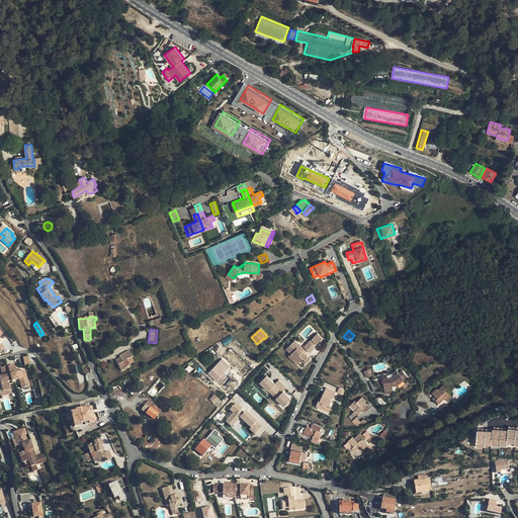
[(322,338),(317,333),(312,339),(317,344),(322,338)]
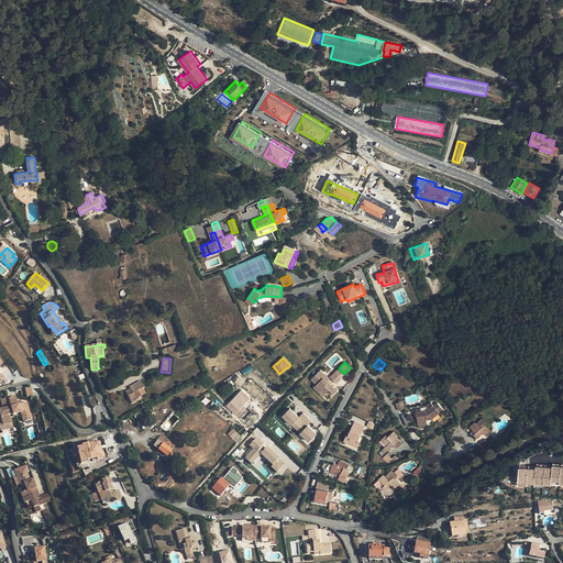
[(320,371),(311,379),(317,385),(313,387),(319,393),(320,390),(324,394),(329,390),(333,395),(337,390),(330,384),(327,382),(328,381),(329,379),(320,371)]
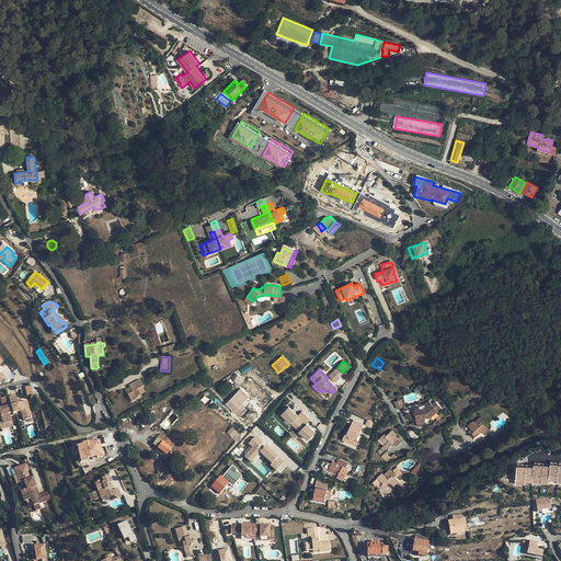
[(334,370),(329,376),(335,382),(341,377),(340,376),(334,370)]
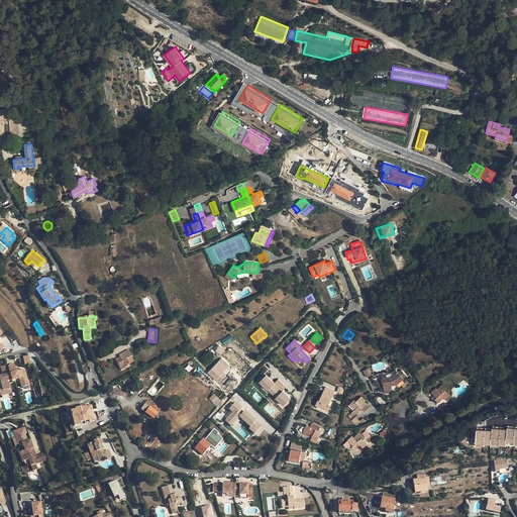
[(218,353),(222,348),(218,343),(213,348),(218,353)]
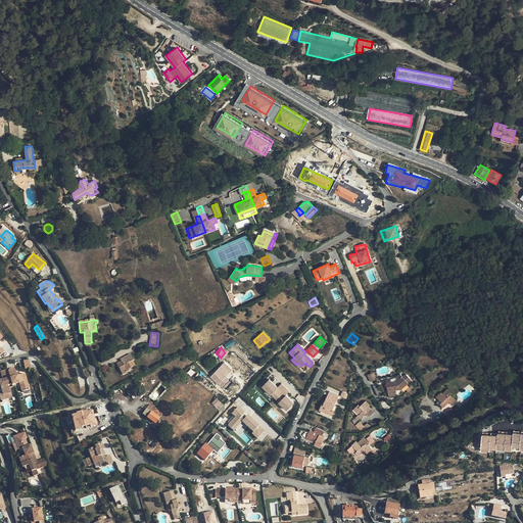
[(123,375),(131,370),(131,369),(135,367),(132,362),(134,361),(131,353),(121,360),(122,362),(116,364),(123,375)]
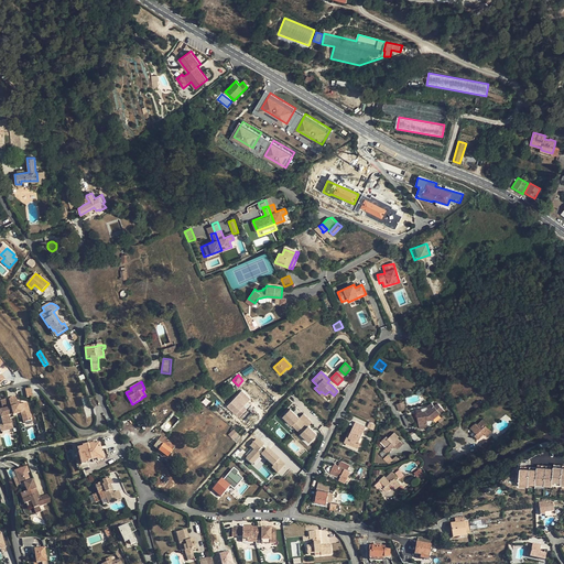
[(242,391),(227,407),(235,414),(236,413),(239,416),(247,409),(243,405),(250,399),(242,391)]
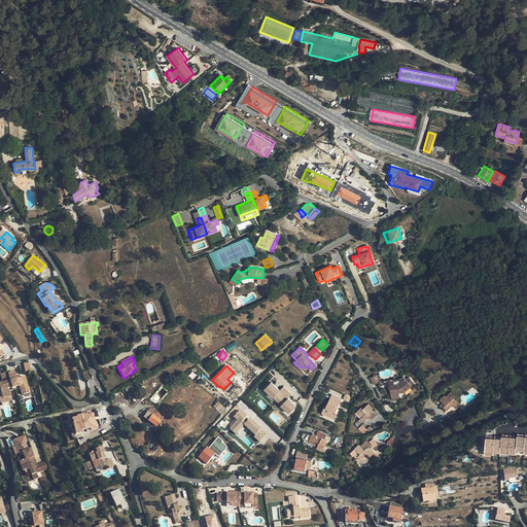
[(10,381),(21,378),(20,375),(16,376),(14,371),(8,373),(10,381)]
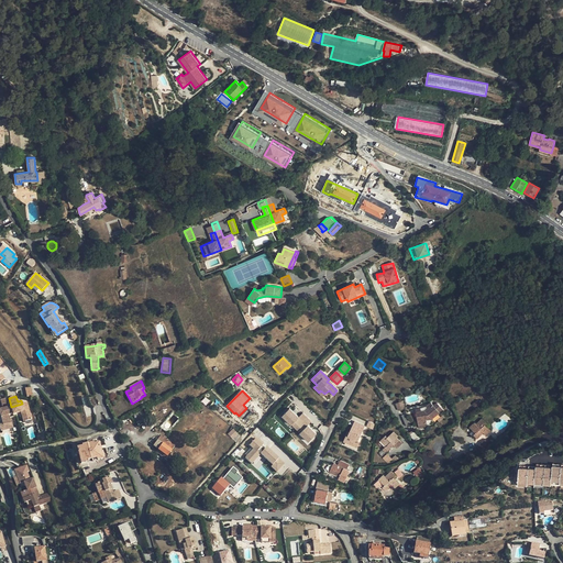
[(3,408),(11,407),(9,398),(9,397),(1,399),(3,408)]
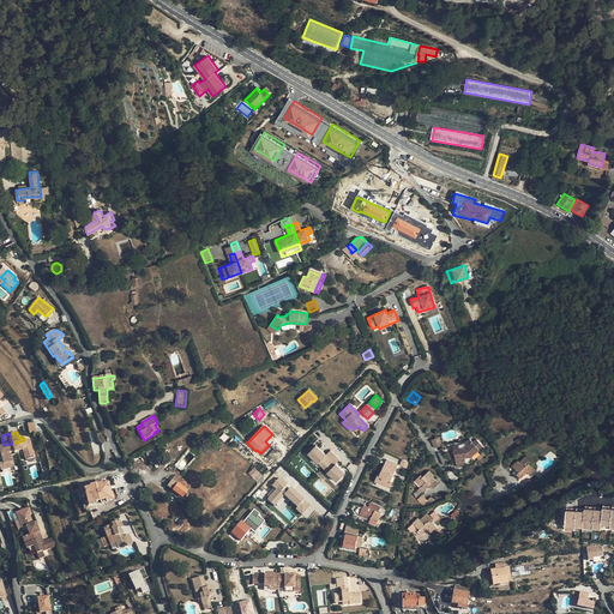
[(35,457),(29,438),(24,440),(12,444),(4,445),(0,446),(0,451),(4,463),(12,461),(10,452),(14,450),(14,451),(23,449),(26,459),(35,457)]
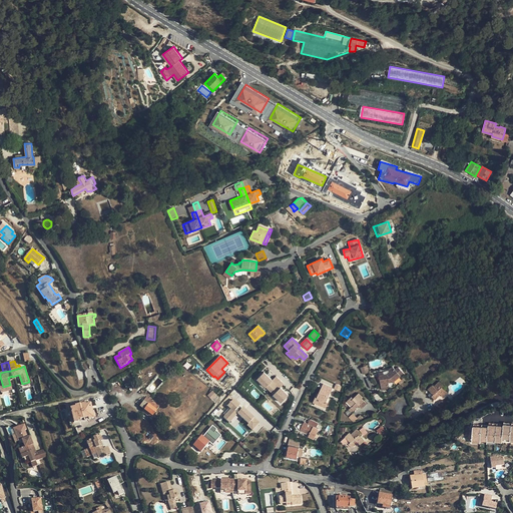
[(367,366),(361,368),(364,374),(369,372),(367,366)]
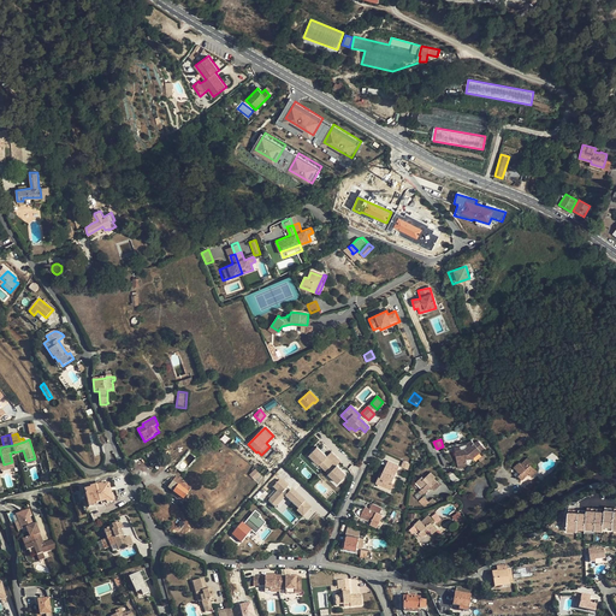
[(474,443),(469,446),(466,450),(461,450),(456,451),(458,468),(467,467),(466,460),(473,458),(480,451),(475,444),(474,443)]
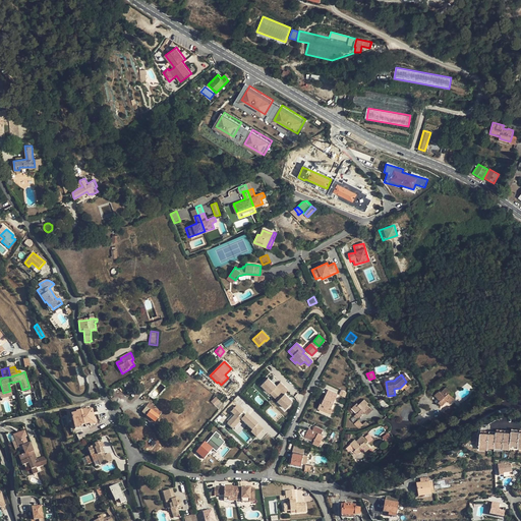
[(269,378),(259,386),(269,395),(271,393),(278,401),(277,402),(285,409),(293,402),(285,394),(289,390),(281,382),(277,386),(269,378)]
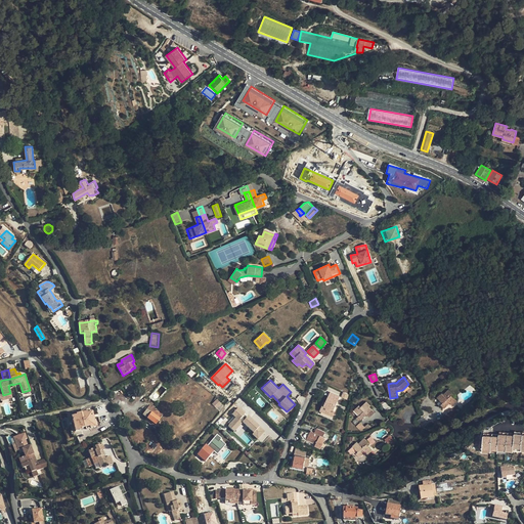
[(442,393),(437,397),(442,403),(440,405),(444,408),(450,403),(452,405),(456,400),(451,395),(453,393),(449,389),(443,394),(442,393)]
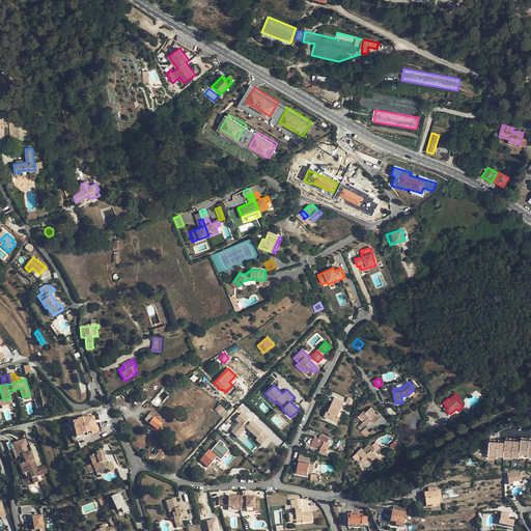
[(339,417),(340,416),(338,415),(339,412),(344,401),(335,397),(329,412),(327,411),(324,417),(337,422),(339,417)]
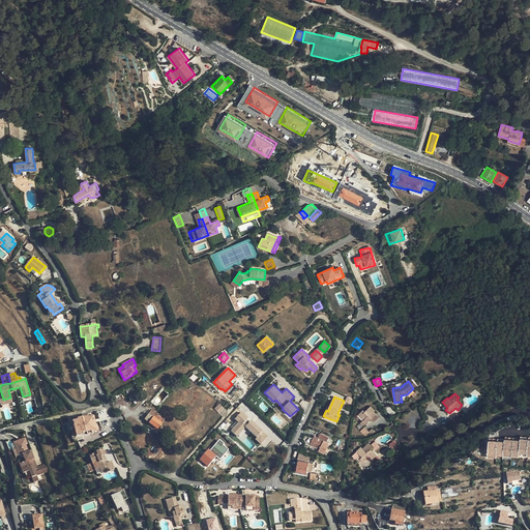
[(219,403),(214,408),(218,413),(225,408),(219,403)]
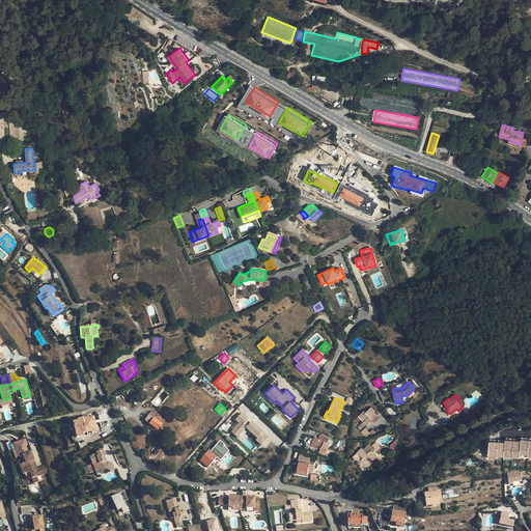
[(361,424),(364,427),(372,420),(375,422),(381,418),(374,412),(376,411),(372,407),(366,412),(364,411),(359,416),(364,421),(361,424)]
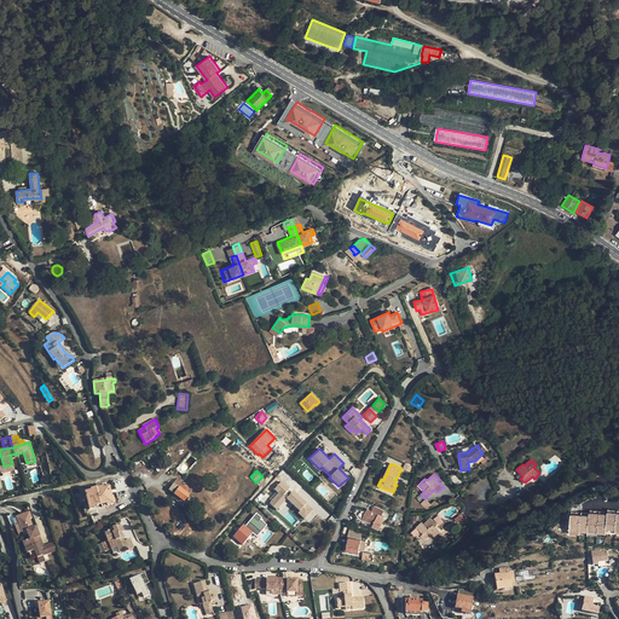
[(457,474),(450,478),(455,485),(462,481),(457,474)]
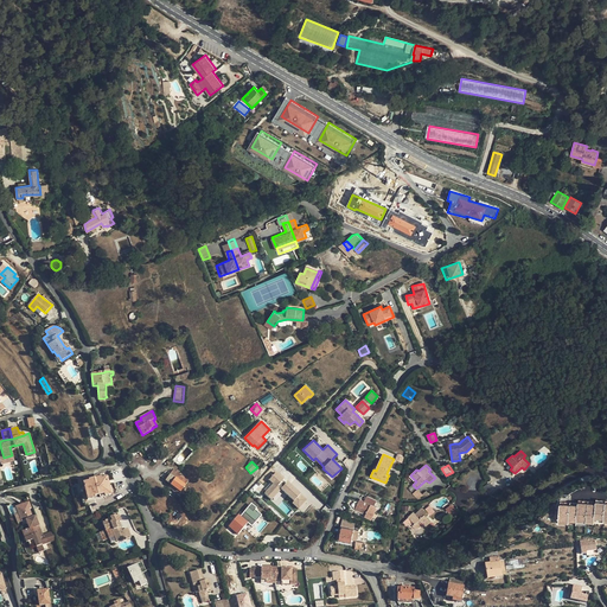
[(165,481),(171,486),(180,492),(183,490),(189,481),(174,471),(165,481)]
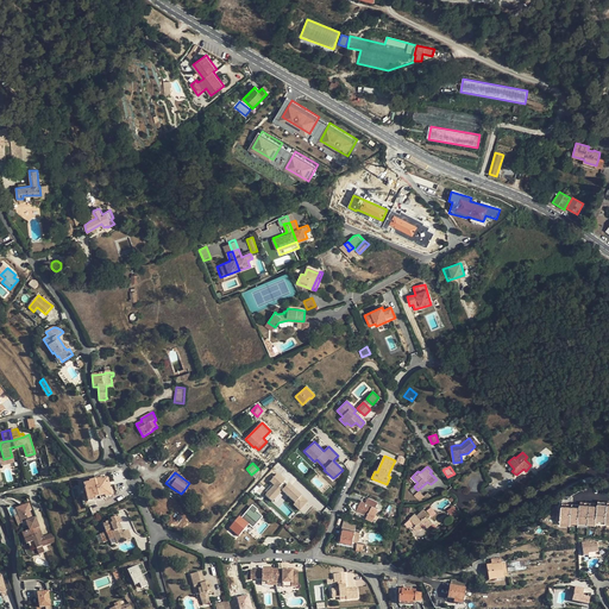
[(275,485),(267,494),(272,500),(282,489),(278,487),(286,481),(277,472),(270,481),(275,485)]
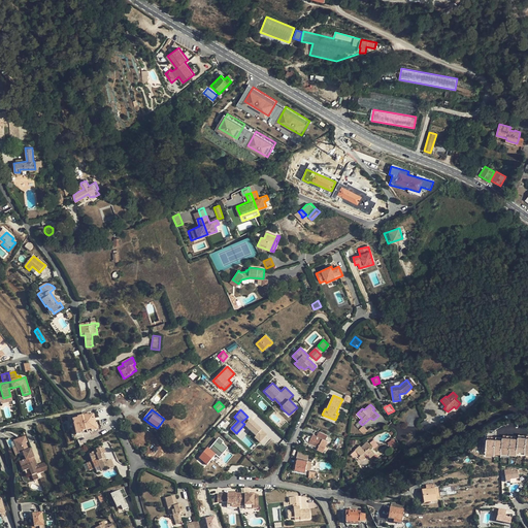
[(72,421),(76,435),(81,434),(81,432),(87,431),(91,430),(91,431),(97,430),(93,415),(89,417),(88,416),(77,418),(77,419),(72,421)]
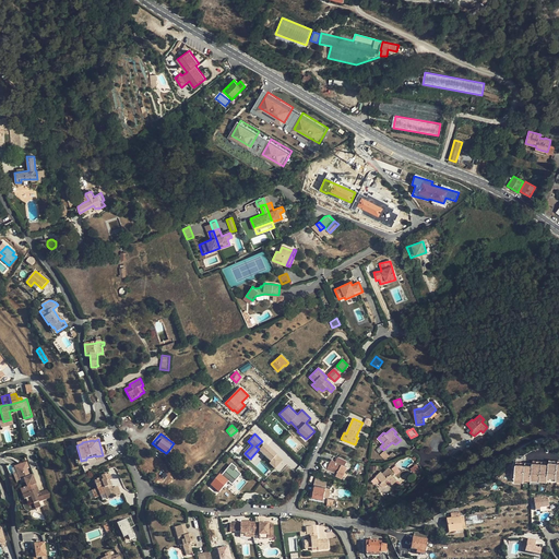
[(478,439),(467,444),(471,450),(482,444),(478,439)]
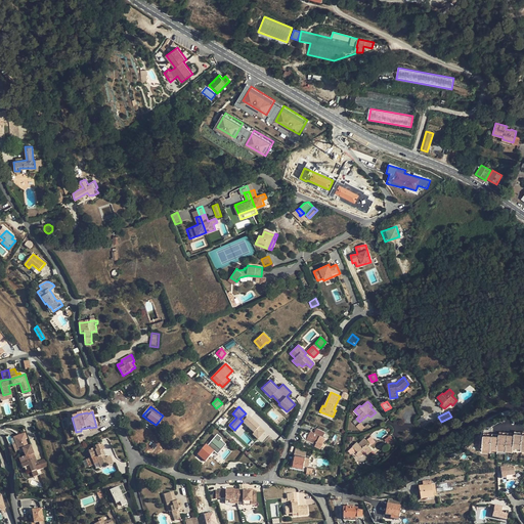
[(249,415),(243,421),(254,432),(252,434),(258,439),(265,431),(249,415)]
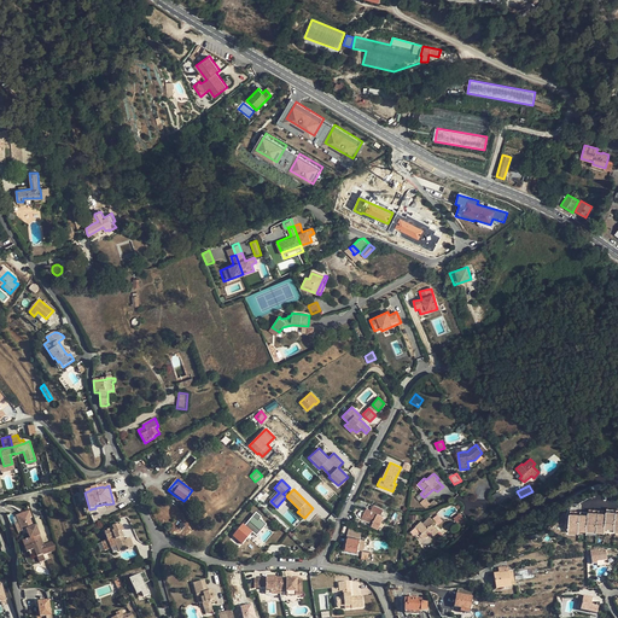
[(425,499),(420,502),(426,509),(431,505),(425,499)]
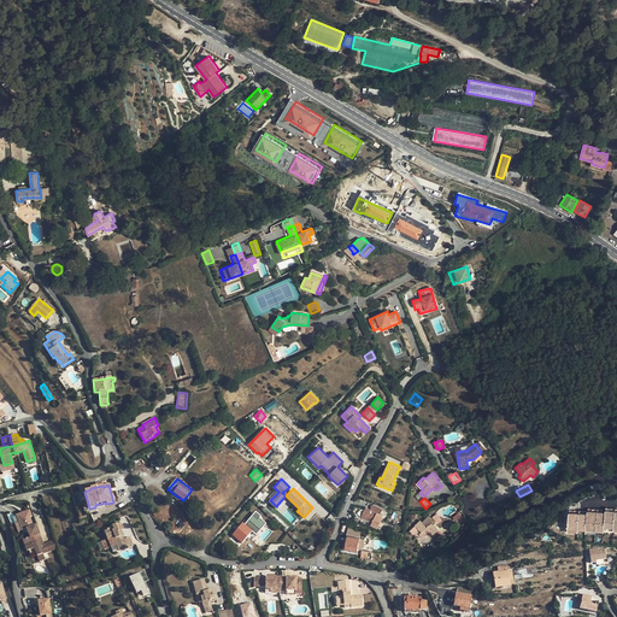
[(371,509),(366,507),(362,518),(363,518),(360,522),(370,527),(371,526),(377,528),(383,516),(381,515),(383,509),(372,505),(371,509)]
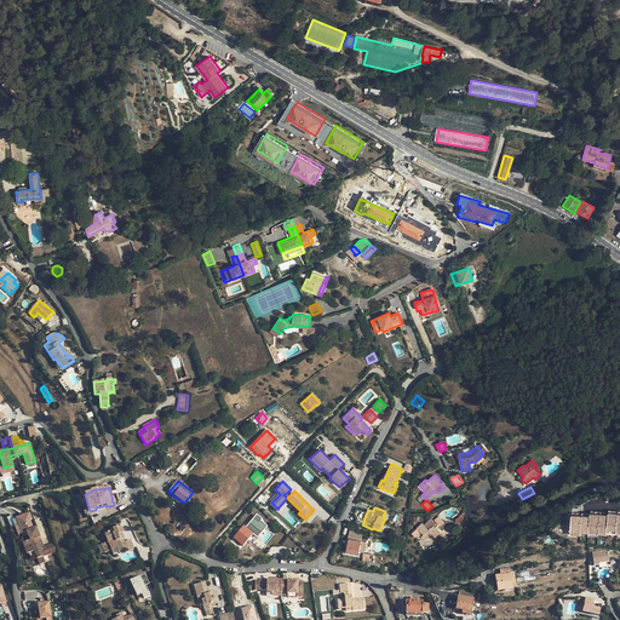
[(619,511),(615,510),(614,517),(609,517),(608,528),(618,529),(619,518),(619,511)]
